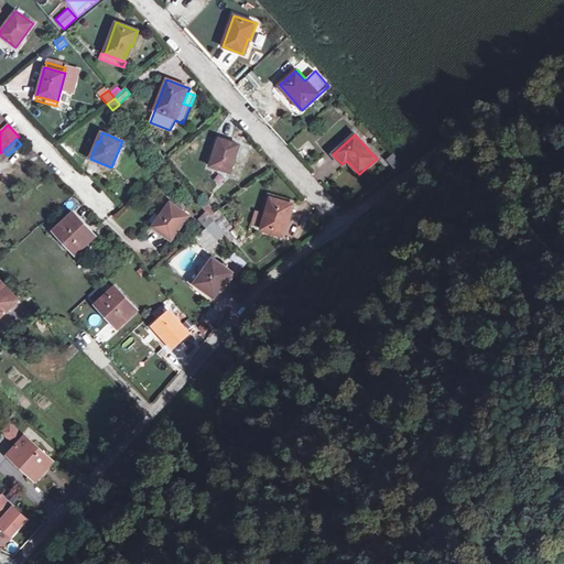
[(239,145),(219,139),(210,166),(230,173),(239,145)]
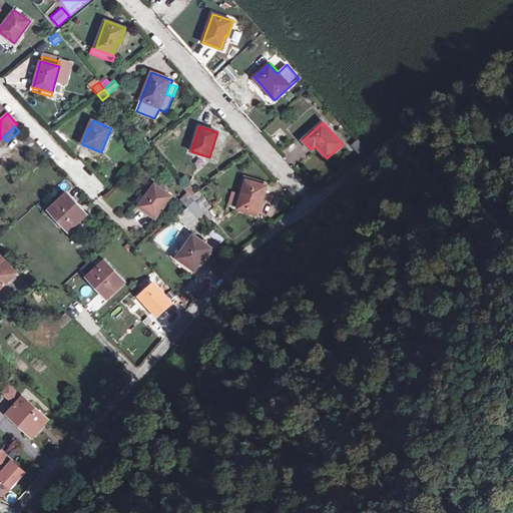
[(363,157),(370,151),(359,139),(352,145),(363,157)]
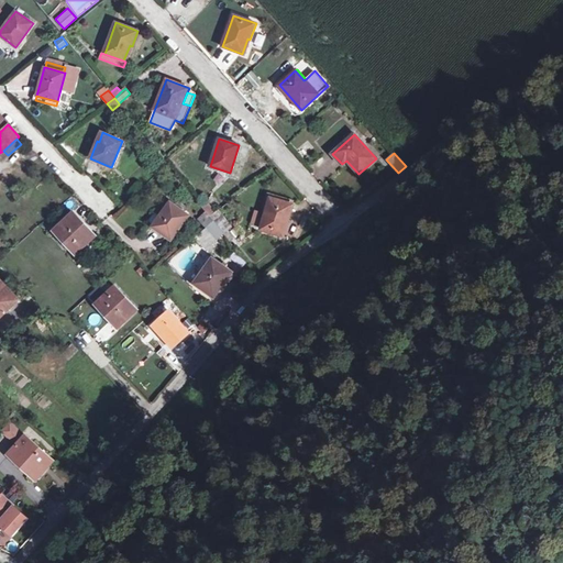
[(265,212),(271,198),(293,205),(294,201),(267,192),(262,211),(265,212)]
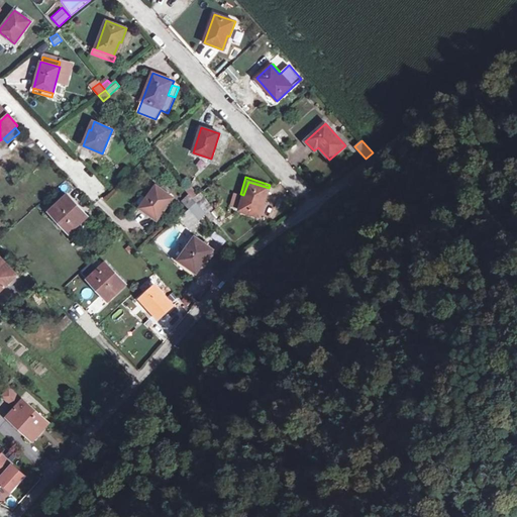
[(243,195),(239,210),(260,217),(269,188),(248,182),(243,195)]
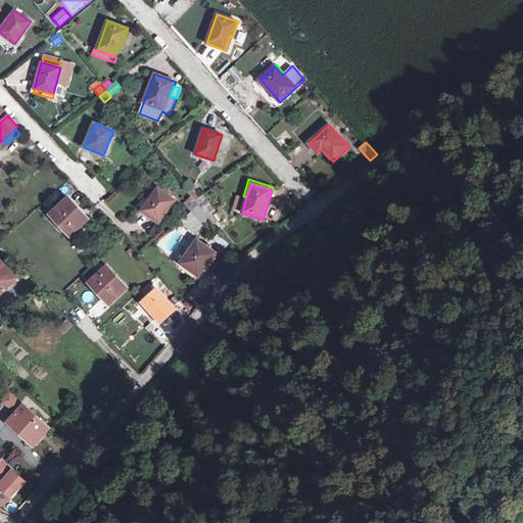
[(147,203),(152,206),(146,214),(158,223),(175,200),(158,188),(147,203)]
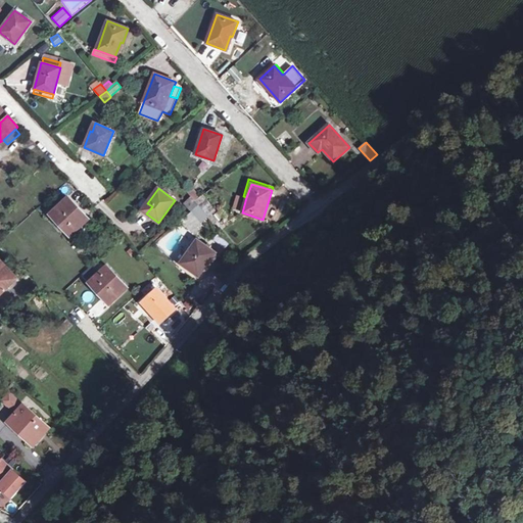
[(198,205),(207,217),(215,210),(202,195),(195,201),(198,205)]
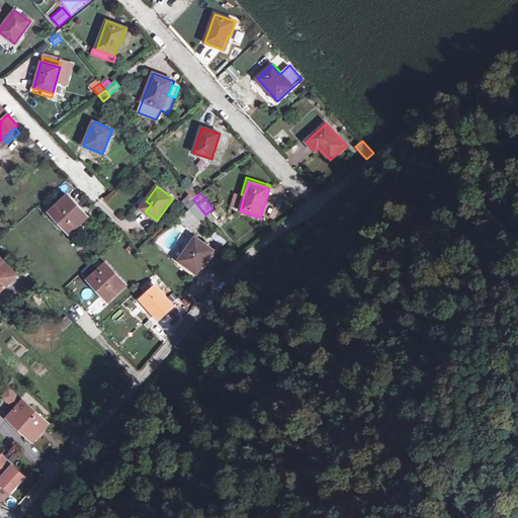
[(196,203),(193,199),(189,194),(182,201),(189,209),(196,203)]
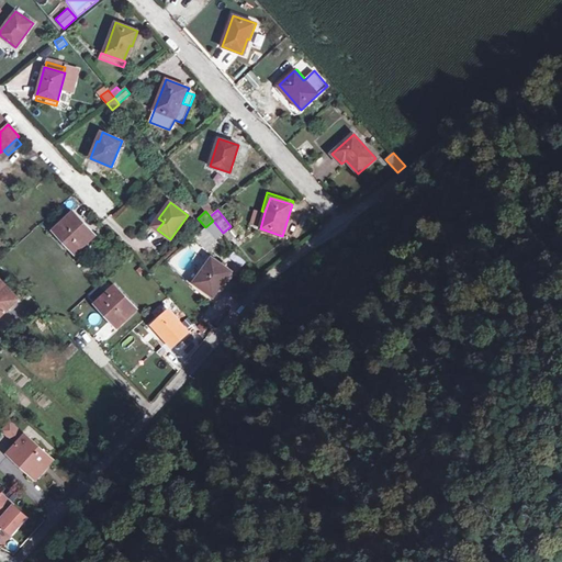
[(55,229),(76,253),(96,235),(74,212),(55,229)]
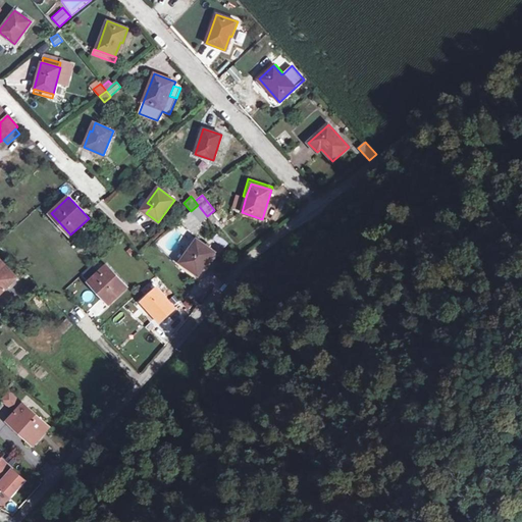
[(142,210),(146,213),(152,206),(147,203),(142,210)]
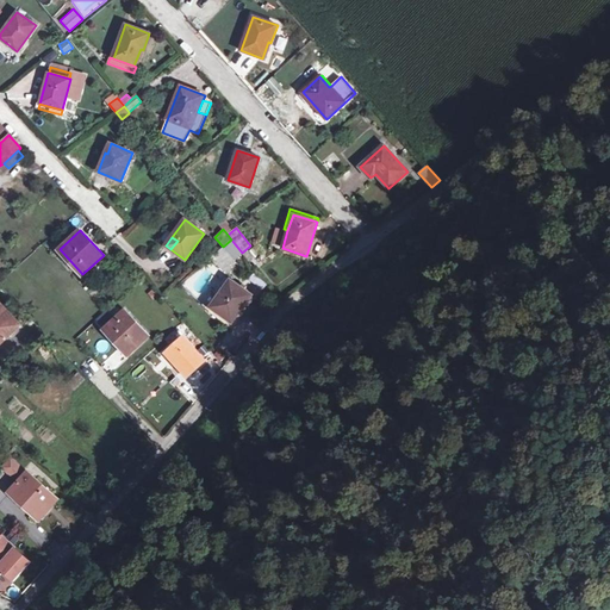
[(223,247),(234,260),(242,253),(231,240),(223,247)]
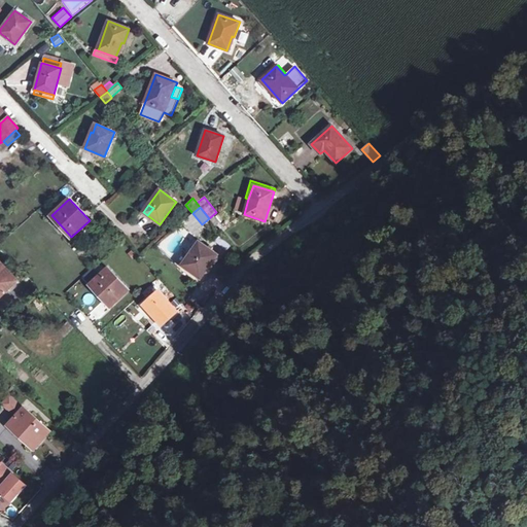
[(205,271),(206,271),(217,255),(199,242),(187,257),(182,253),(175,264),(180,268),(179,269),(199,282),(202,278),(200,277),(205,271)]
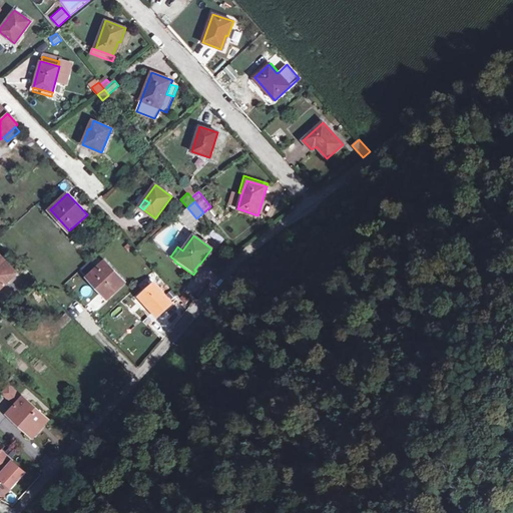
[(0,289),(17,273),(10,266),(4,260),(0,255),(0,289)]
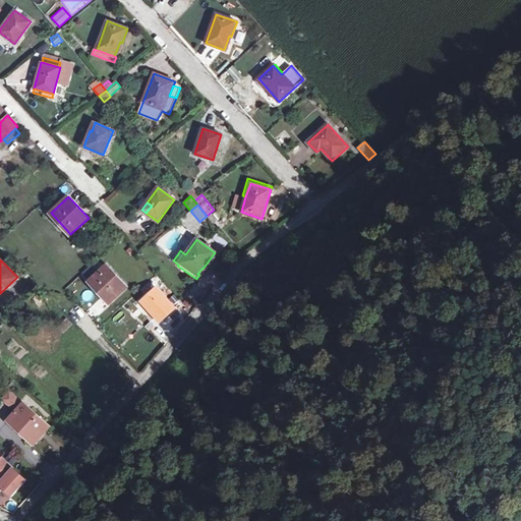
[(6,262),(4,264),(10,270),(13,267),(7,261),(6,262)]
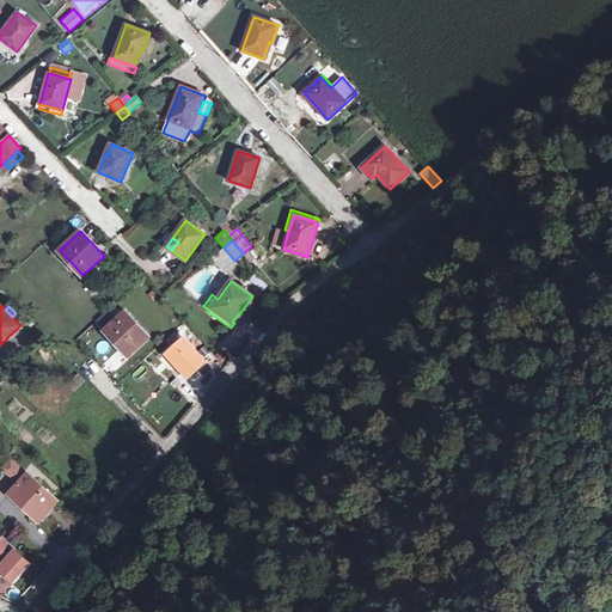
[(105,330),(128,356),(148,337),(126,312),(105,330)]
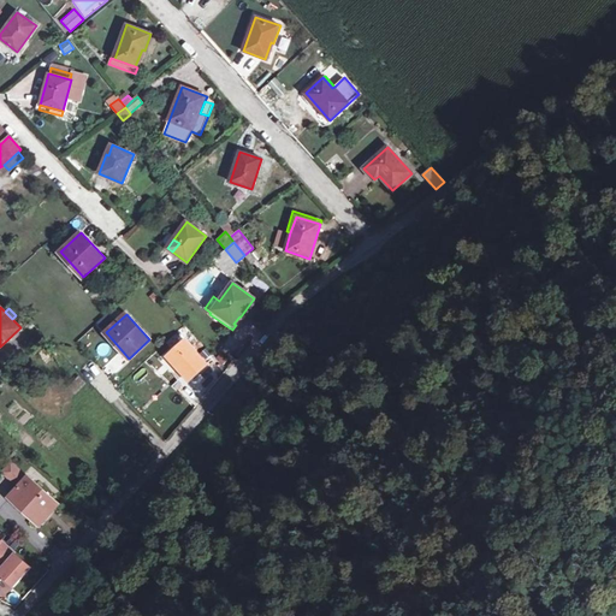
[(169,356),(190,379),(206,365),(184,341),(169,356)]
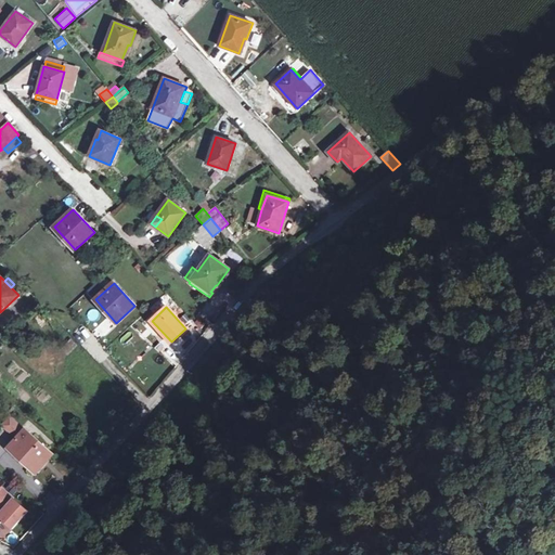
[(41,324),(47,318),(39,310),(34,315),(41,324)]
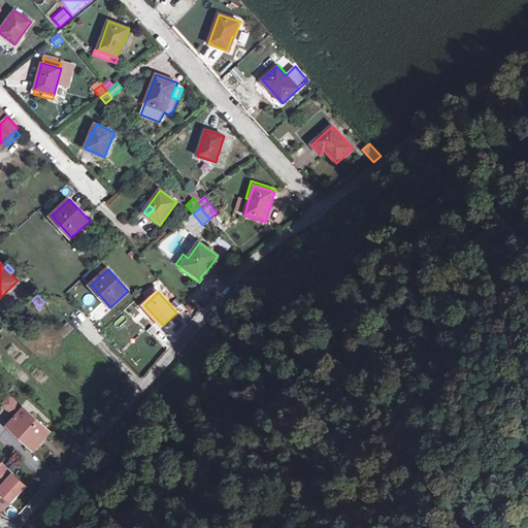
[(59,332),(64,337),(72,329),(67,324),(59,332)]
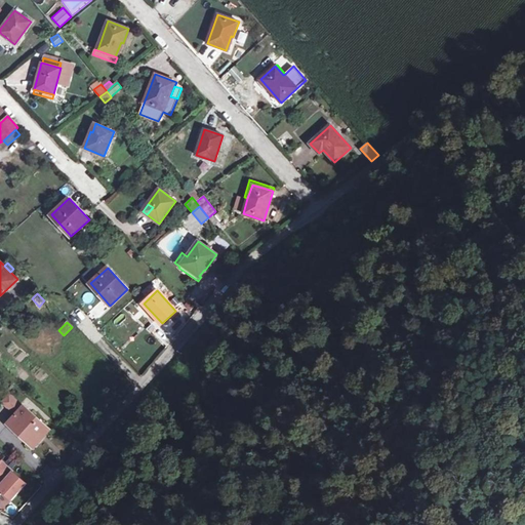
[(6,393),(1,405),(15,411),(21,398),(6,393)]
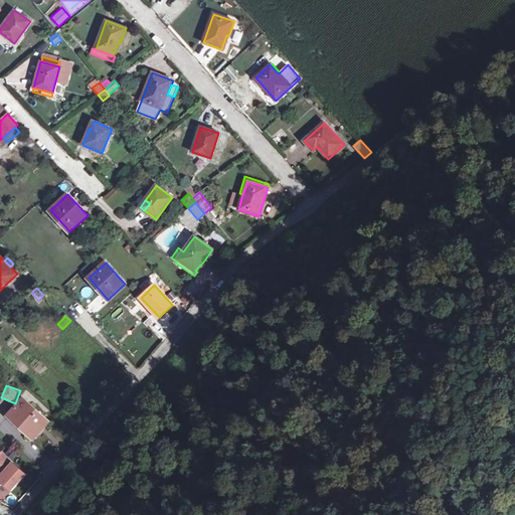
[(8,415),(33,438),(48,421),(42,416),(23,398),(8,415)]
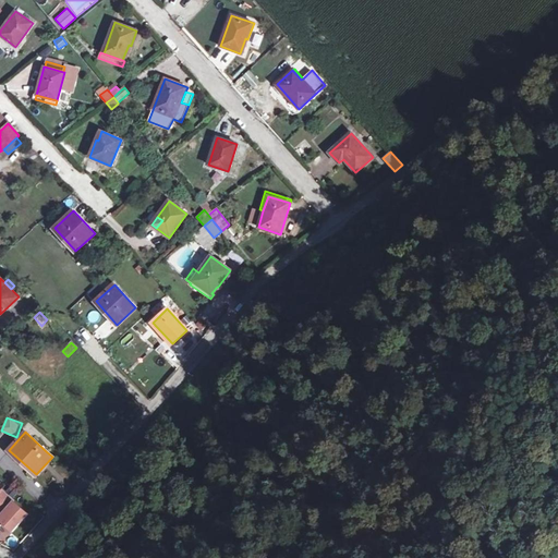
[(0,520),(12,531),(29,512),(0,486),(0,520)]
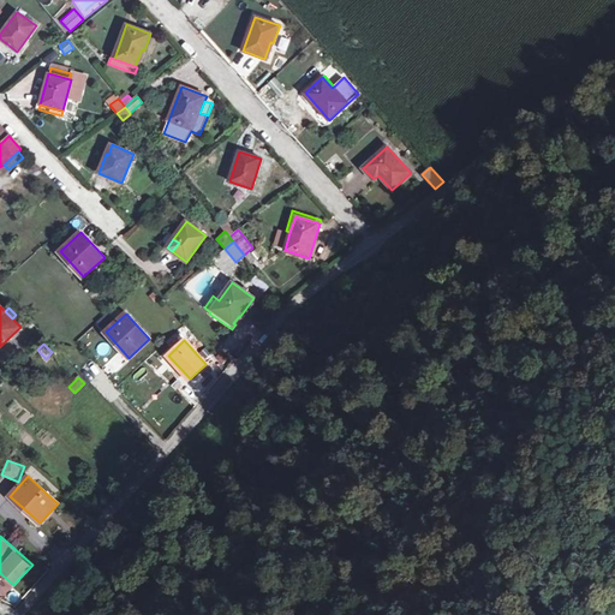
[(40,579),(49,569),(42,563),(33,573),(40,579)]
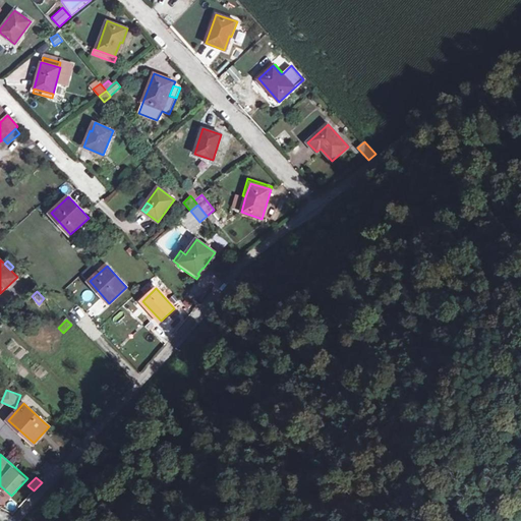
[(1,490),(0,491),(0,505),(3,508),(11,498),(1,490)]
